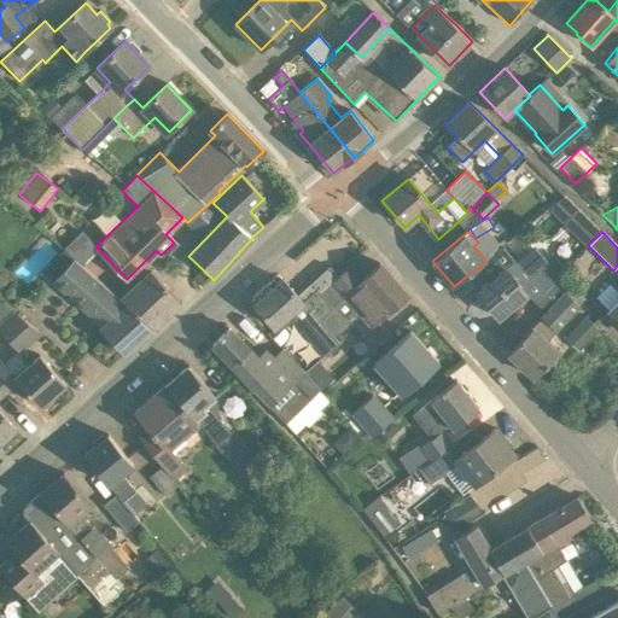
[(488,283),(477,292),(499,319),(517,303),(526,295),(535,303),(561,275),(563,274),(552,261),(544,267),(530,250),(519,260),(518,258),(495,278),(488,283)]
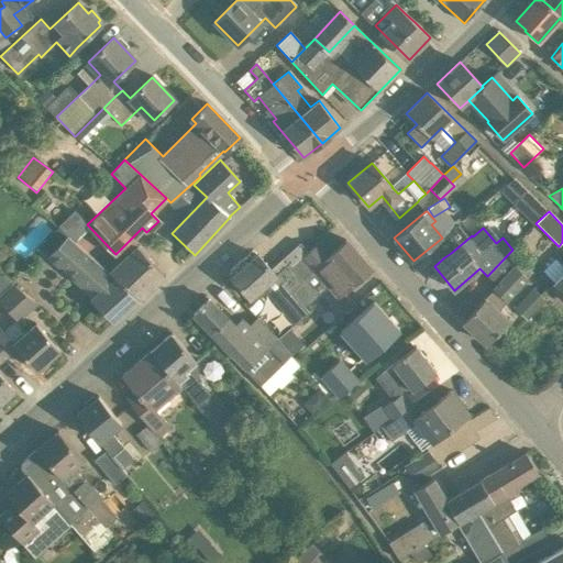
[(116,277),(109,273),(70,238),(53,257),(70,274),(73,272),(97,294),(91,299),(114,323),(140,300),(116,277)]
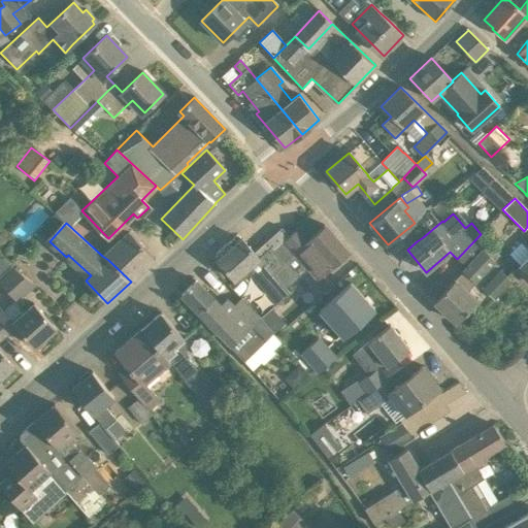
[(284,264),(295,254),(318,279),(337,263),(349,253),(324,225),(308,239),(298,228),(273,251),(284,264)]
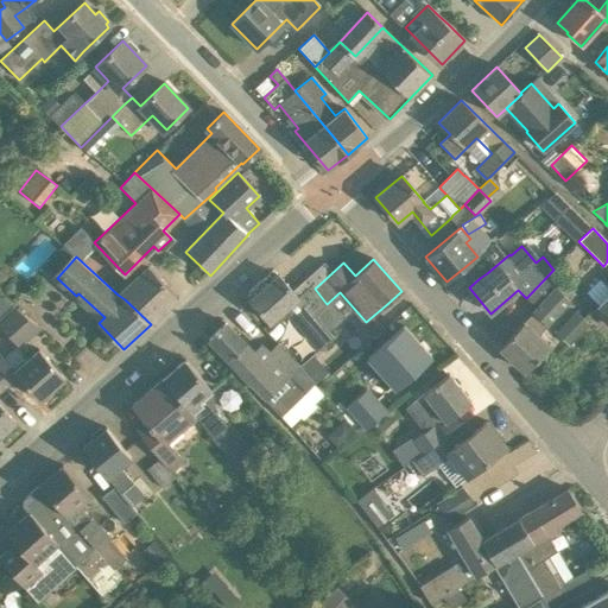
[(132,282),(118,295),(125,299),(151,324),(178,298),(149,266),(143,271),(135,264),(125,274),(132,282)]
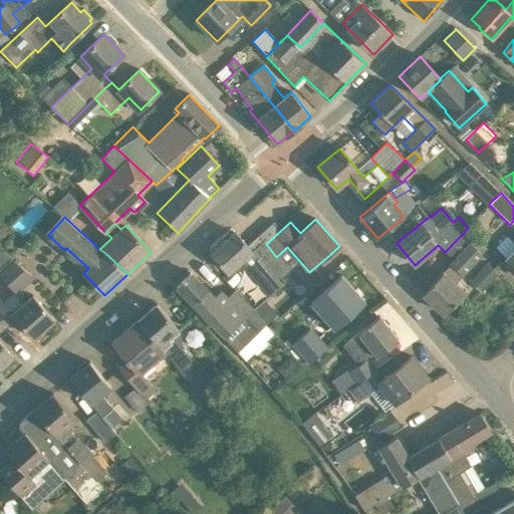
[(486,248),(467,229),(445,252),(454,261),(423,294),(445,314),(464,294),(454,284),(482,254),(486,248)]
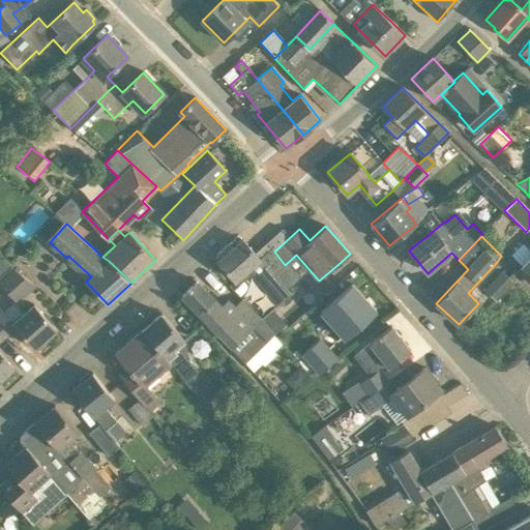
[(239,285),(252,273),(257,281),(261,277),(274,293),(284,286),(275,275),(285,265),(274,252),(271,248),(260,259),(243,240),(218,262),(239,285)]
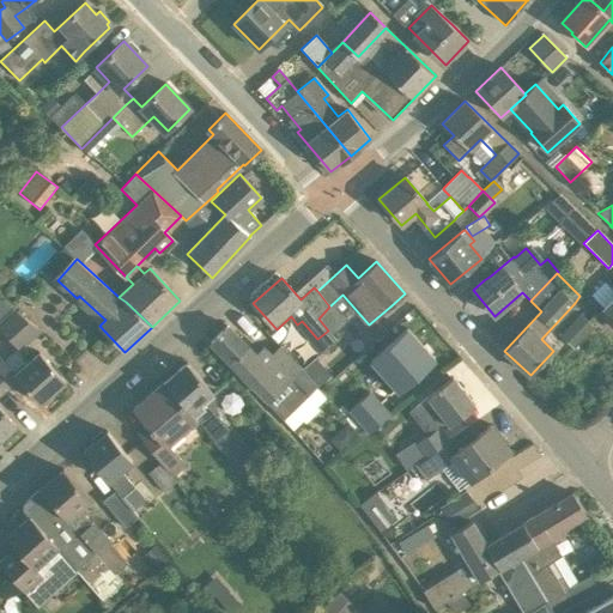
[(0,321),(0,329),(20,352),(42,332),(13,309),(0,321)]
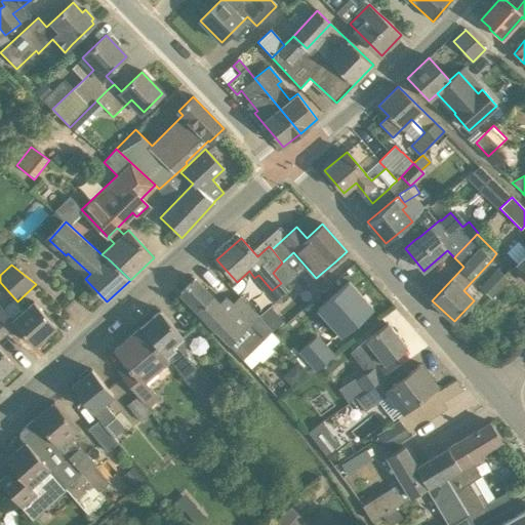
[(497,266),(481,285),(494,295),(510,276),(497,266)]
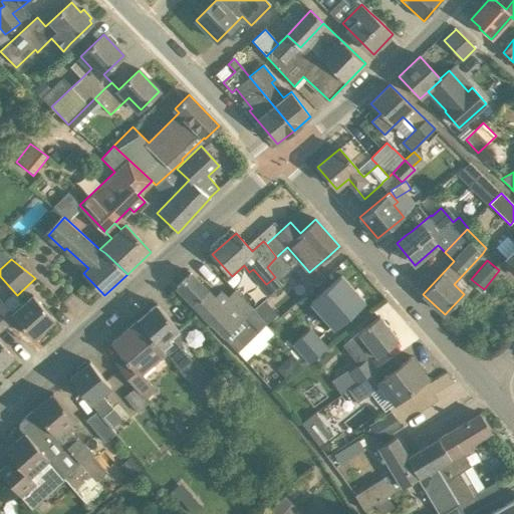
[(343,272),(316,296),(340,322),(367,298),(343,272)]
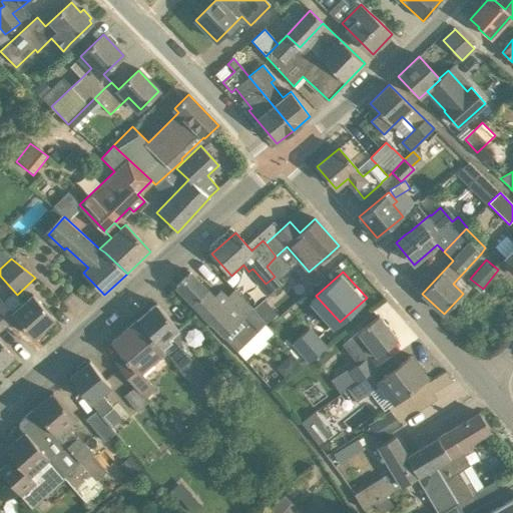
[(222,337),(237,352),(265,325),(251,310),(234,291),(226,299),(220,293),(213,301),(205,293),(207,291),(190,273),(176,286),(192,304),(211,324),(212,322),(224,335),(222,337)]
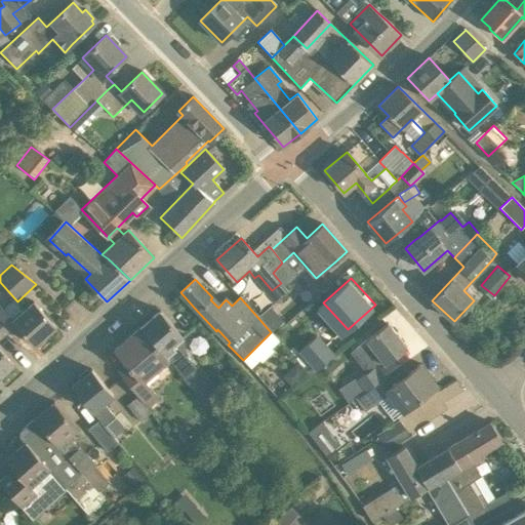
[(0,329),(4,333),(14,324),(34,346),(55,326),(34,301),(23,312),(21,310),(11,318),(3,309),(0,306),(0,329)]
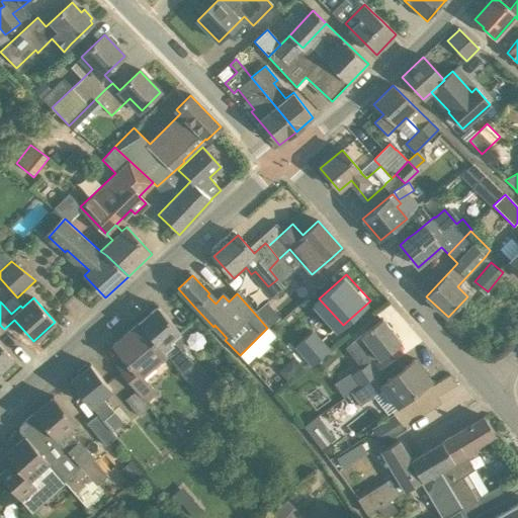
[(192,363),(182,351),(180,333),(158,307),(139,323),(168,356),(206,401),(220,390),(195,360),(192,363)]
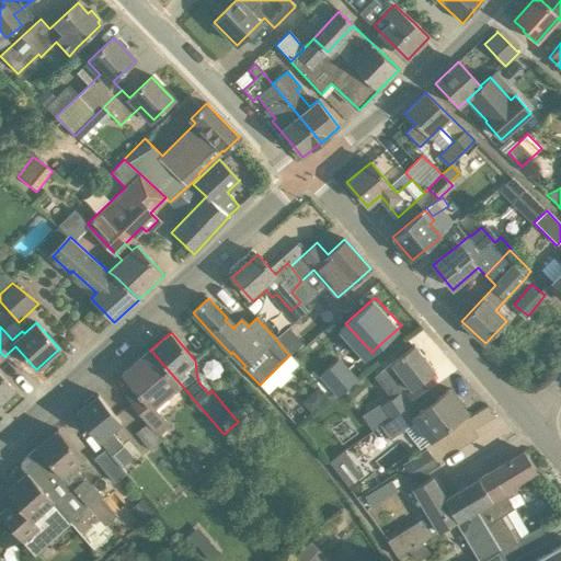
[(391,363),(376,375),(387,388),(401,377),(409,387),(412,390),(418,385),(435,371),(414,345),(397,358),(391,363)]
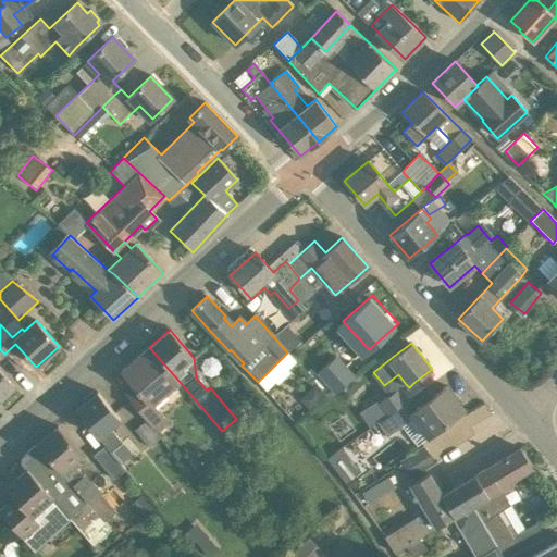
[(124,394),(147,420),(158,432),(169,423),(155,406),(181,383),(149,347),(120,372),(138,393),(131,399),(125,393),(124,394)]
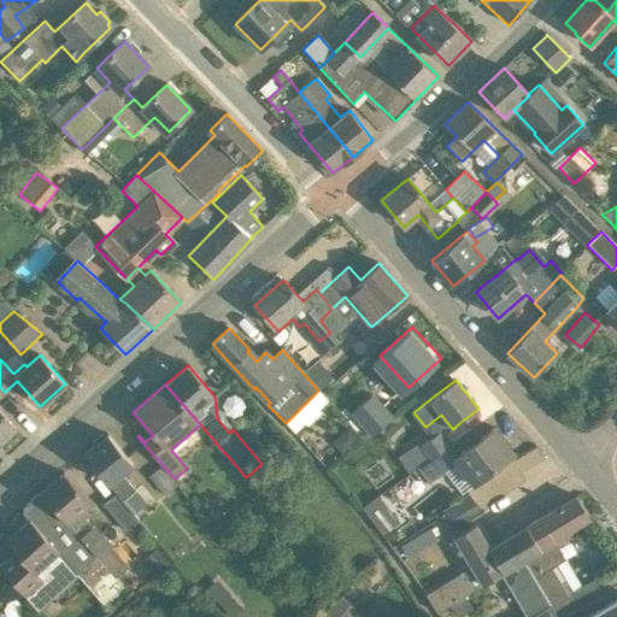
[(0,411),(0,397),(5,392),(0,387),(0,441),(16,428),(0,411)]
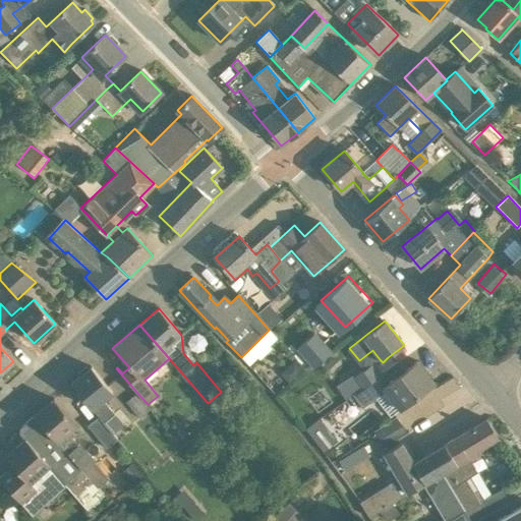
[(299,345),(313,360),(328,347),(313,332),(299,345)]
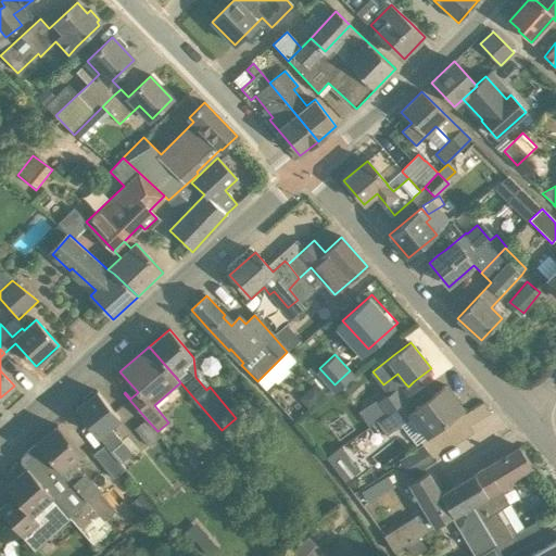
[(408,400),(387,414),(377,420),(387,436),(414,417),(428,438),(464,409),(445,386),(414,409),(408,400)]
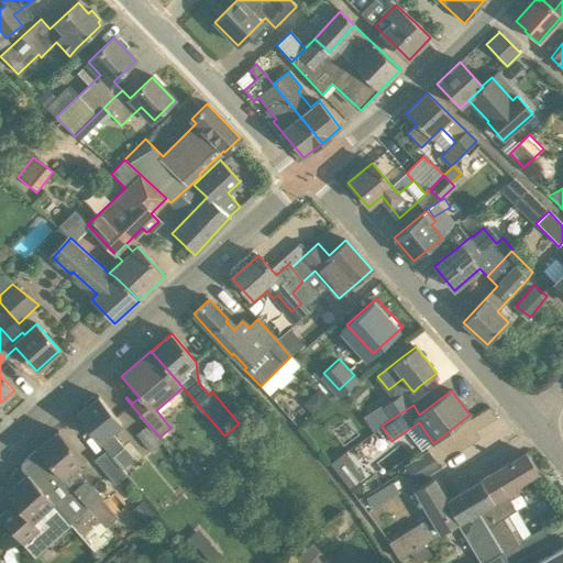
[(392,419),(414,405),(405,392),(365,419),(373,432),(382,426),(392,419)]
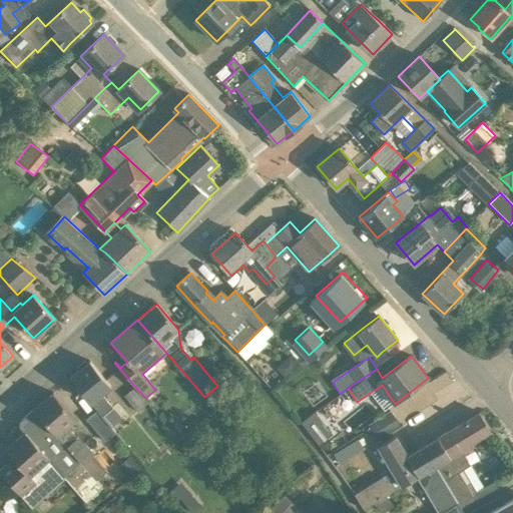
[(69,378),(97,411),(115,432),(120,427),(115,421),(125,413),(117,403),(111,407),(101,394),(110,387),(89,362),(86,364),(84,362),(77,368),(79,370),(69,378)]
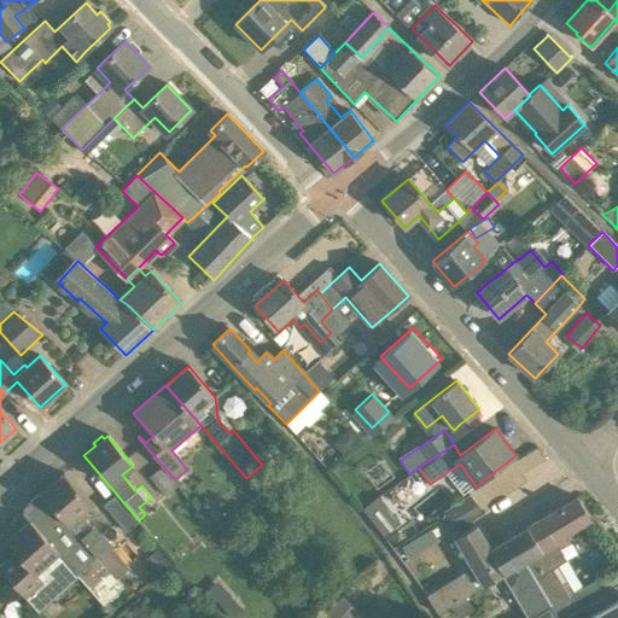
[(175,479),(163,466),(149,478),(165,499),(180,485),(175,479)]
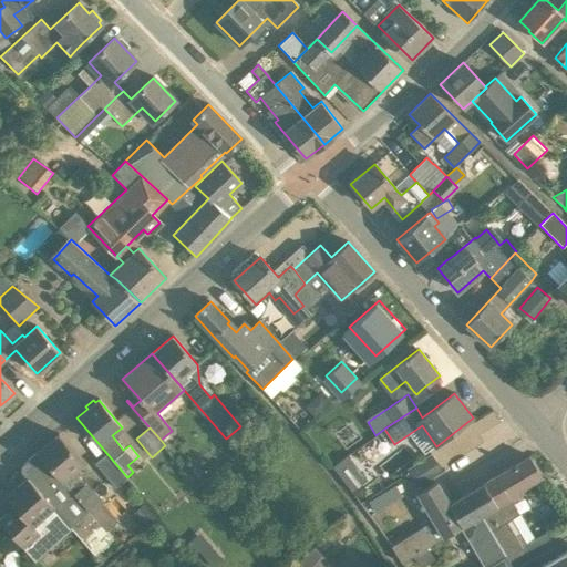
[(37,452),(96,523),(104,532),(116,521),(110,512),(85,484),(84,484),(73,472),(83,463),(58,434),(37,452)]
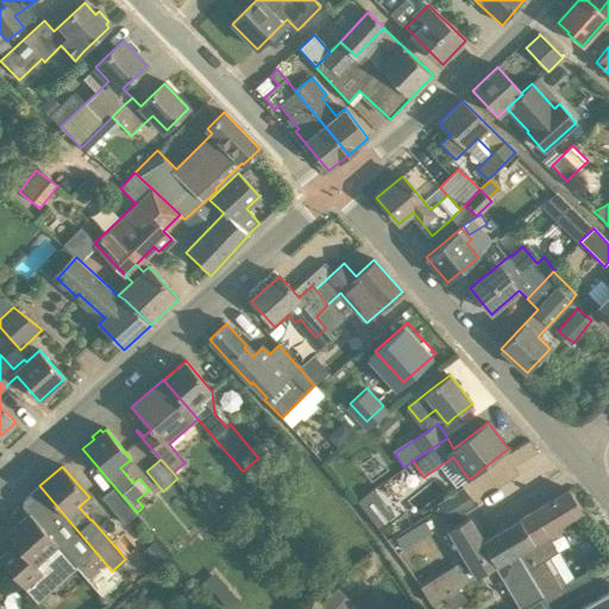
[(118,579),(112,571),(104,562),(39,485),(23,501),(23,507),(29,514),(30,514),(57,545),(56,546),(75,566),(100,595),(118,579)]
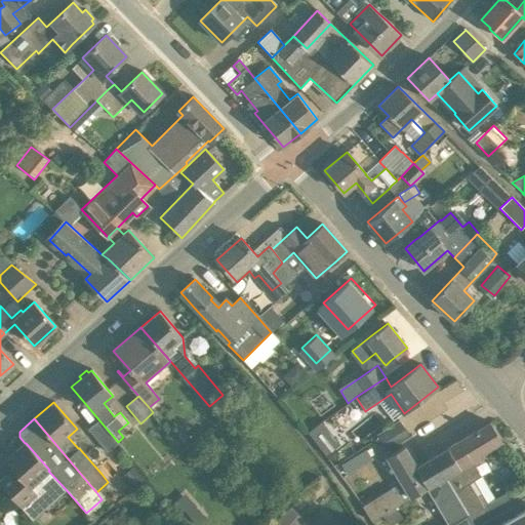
[(107,451),(118,442),(99,420),(88,429),(107,451)]
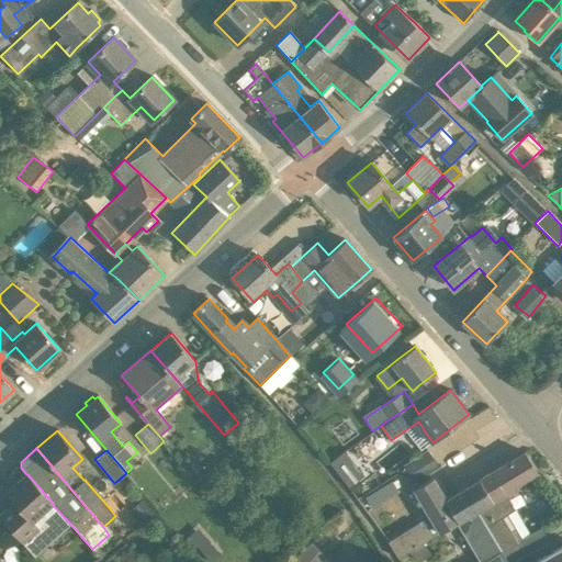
[(404,467),(413,482),(436,467),(427,452),(404,467)]
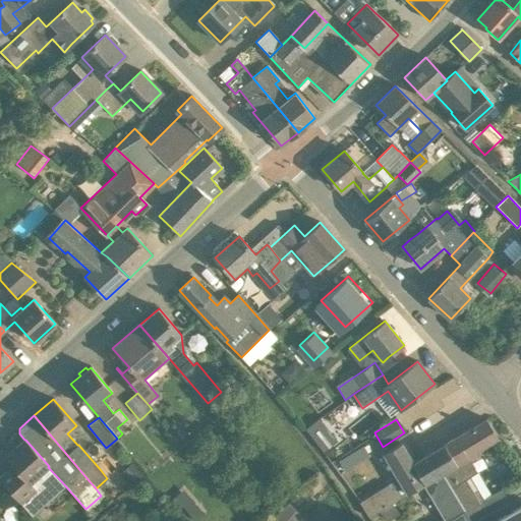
[(486,419),(444,445),(456,464),(442,473),(454,494),(466,512),(466,513),(470,520),(473,520),(491,511),(485,501),(480,503),(466,480),(478,473),(471,463),(477,459),(473,454),(499,438),(486,419)]
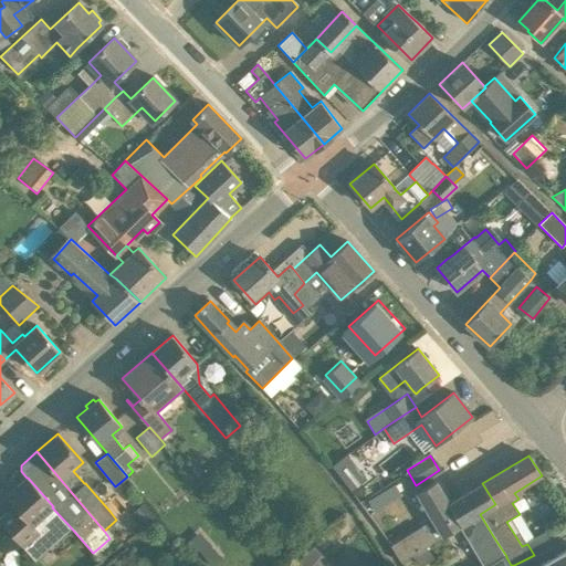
[(39,533),(49,545),(70,526),(52,507),(53,506),(28,478),(27,478),(9,493),(6,496),(14,506),(0,519),(0,521),(22,547),(39,533)]
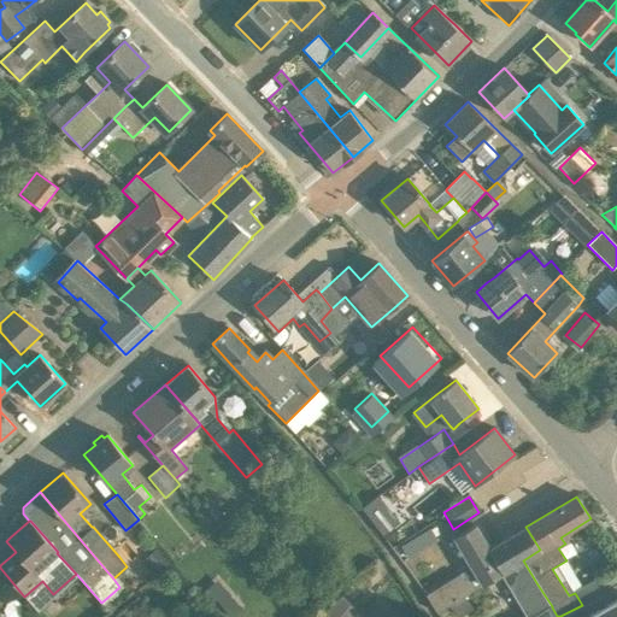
[(488,550),(489,548),(475,524),(454,538),(475,575),(464,581),(460,574),(425,595),(438,615),(503,576),(488,550)]
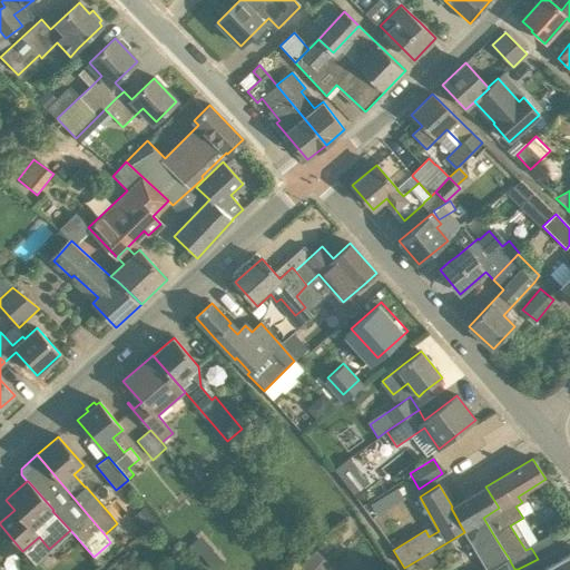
[(510,560),(497,540),(483,518),(499,508),(485,487),(452,507),(451,508),(464,532),(465,531),(488,569),(492,569),(509,560),(510,560)]
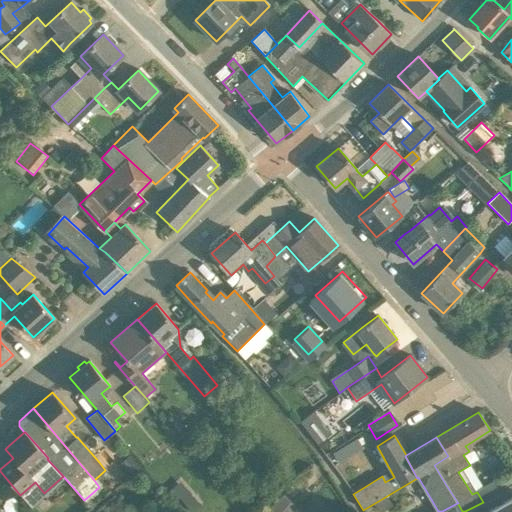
[(283,493),(268,510),(269,511),(294,511),(299,507),(283,493)]
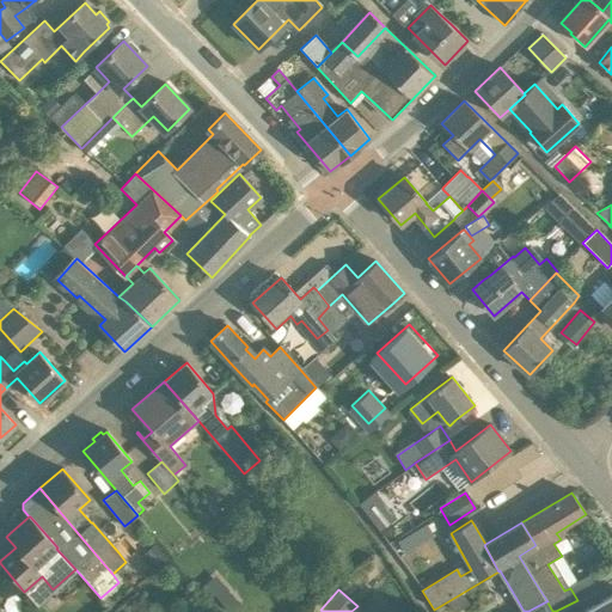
[(611,611),(611,594),(603,600),(597,589),(557,611),(552,611),(546,601),(528,611),(611,611)]
